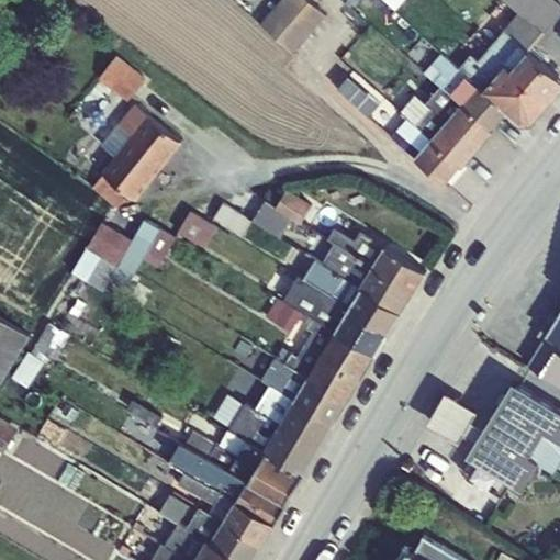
[(279,0),(276,4),(310,34),(325,15),(305,0),(279,0)]
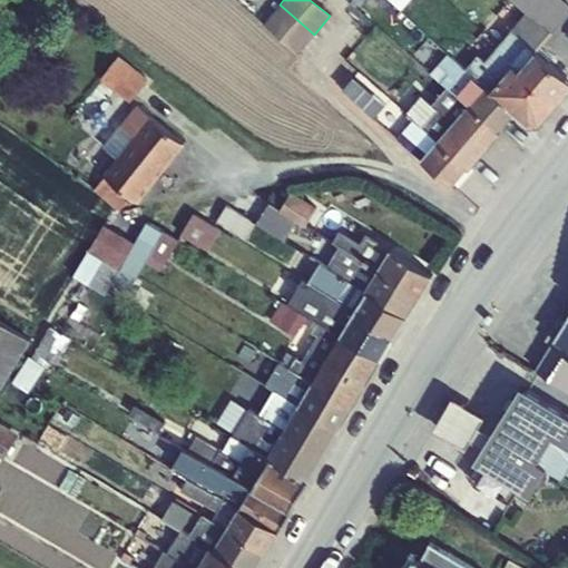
[(519,70),(536,51),(535,51),(567,11),(567,5),(561,0),(506,0),(524,15),(483,60),(477,55),(463,69),(482,86),(483,86),(490,91),(512,66),(519,70)]
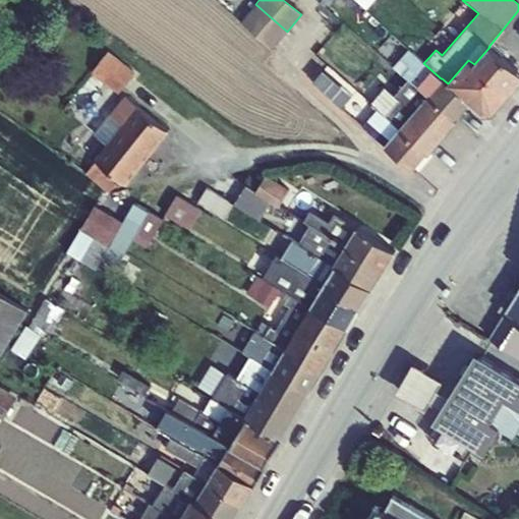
[(272,50),(287,32),(255,4),(239,23),(272,50)]
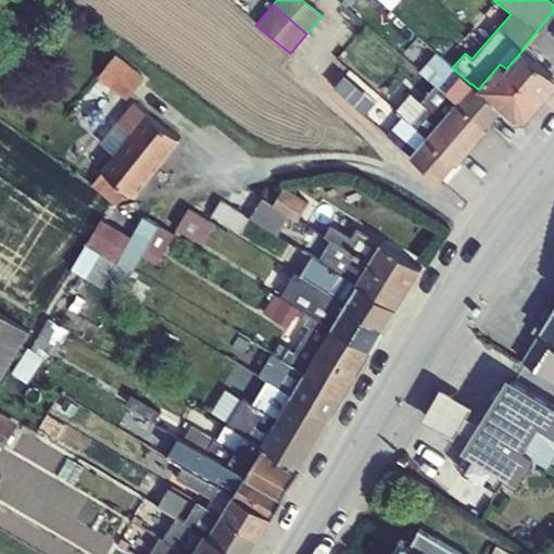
[(501,109),(521,127),(553,88),(553,77),(523,50),(506,68),(500,64),(478,89),(501,109)]
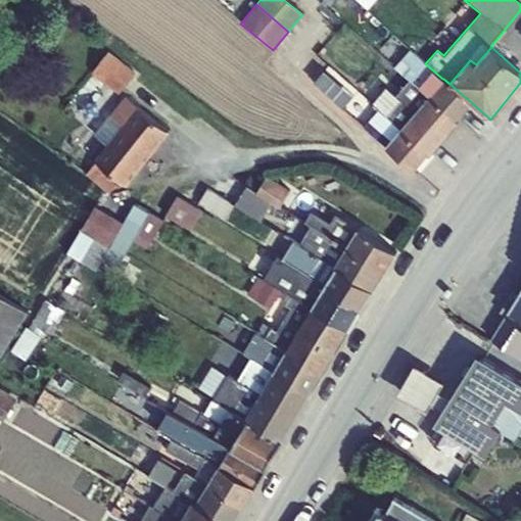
[(442,79),(425,63),(410,50),(394,67),(410,80),(406,85),(424,100),(442,79)]
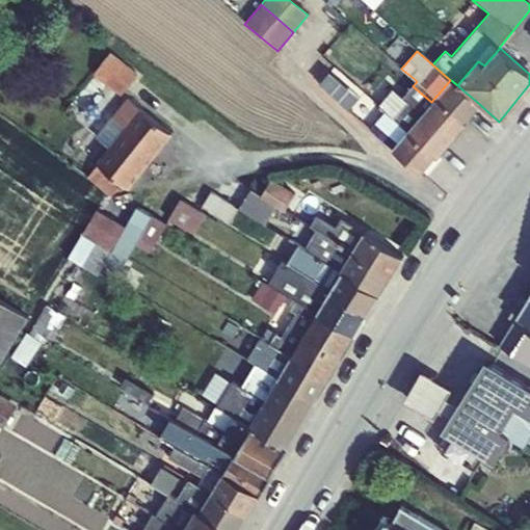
[(91,74),(120,97),(137,75),(109,52),(91,74)]
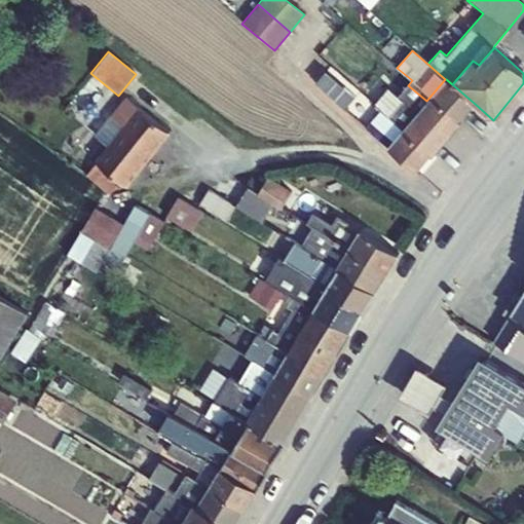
[(426,101),(456,127),(462,121),(459,119),(474,103),(452,84),(446,79),(445,79),(426,101)]
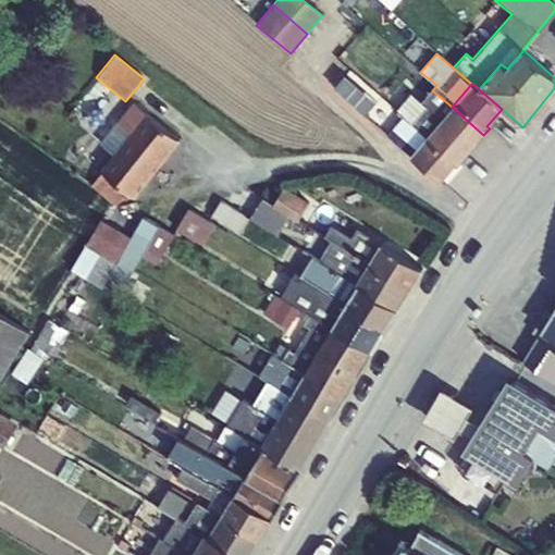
[(424,137),(452,107),(432,90),(421,103),(410,94),(395,112),(402,118),(424,137)]
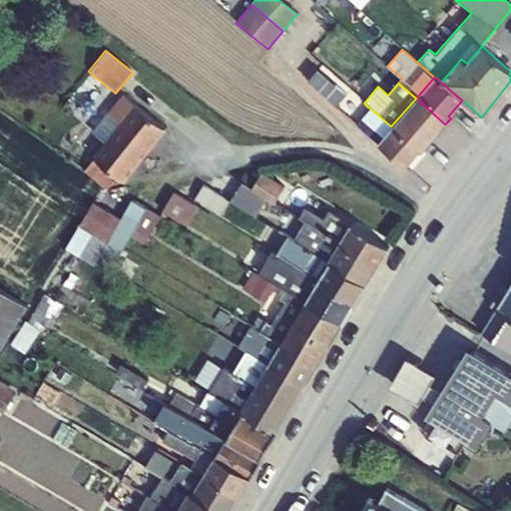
[(91,157),(134,104),(121,94),(79,147),(91,157)]
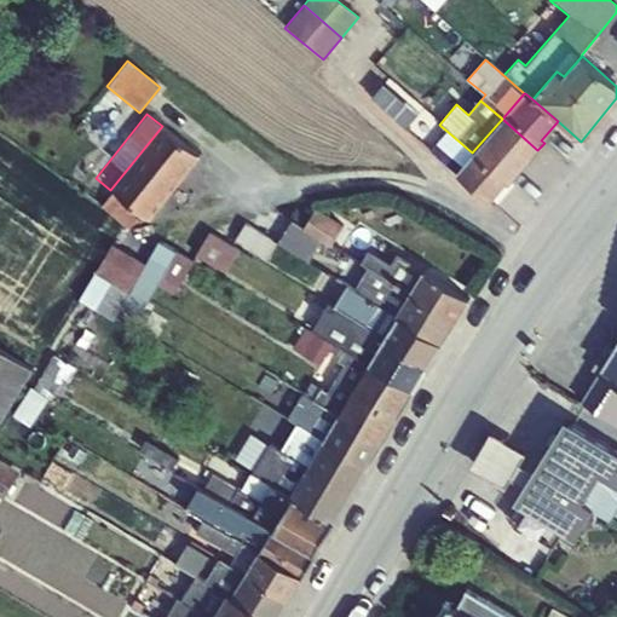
[(472,153),(506,182),(509,184),(537,150),(502,119),(472,153)]
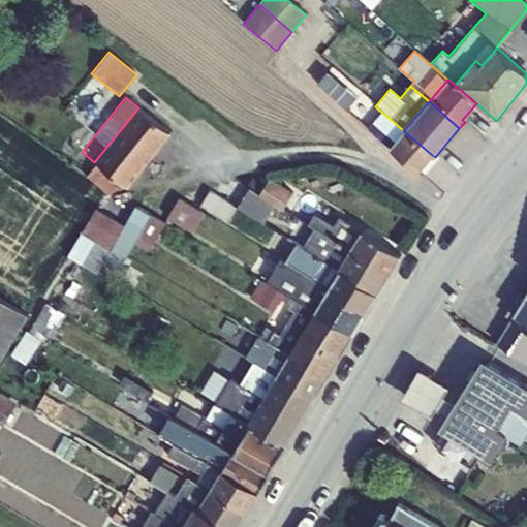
[(128,189),(173,134),(138,107),(94,162),(97,164),(121,183),(128,189)]
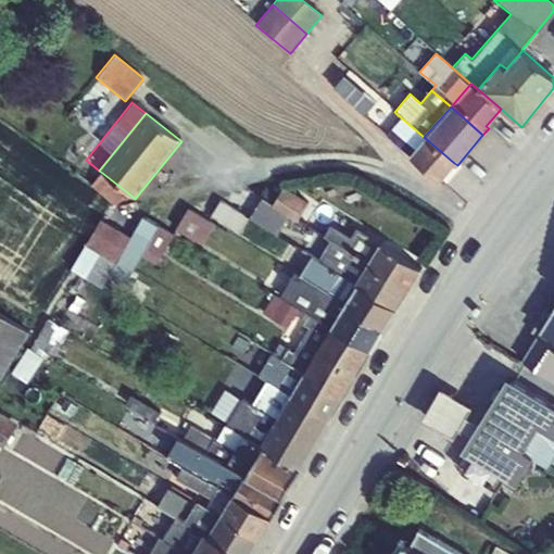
[(408,155),(424,137),(401,117),(386,136),(408,155)]
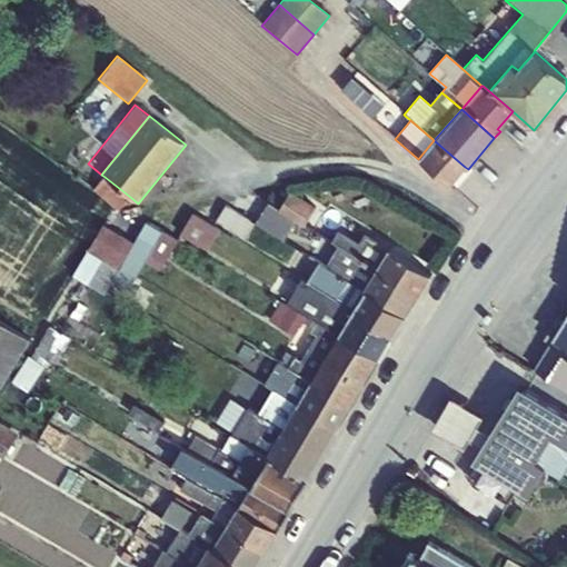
[(449,185),(465,167),(434,140),(418,159),(449,185)]
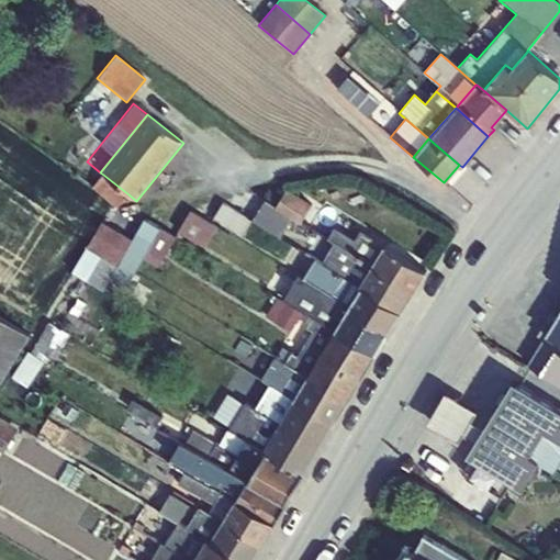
[(92,189),(118,209),(129,194),(103,175),(92,189)]
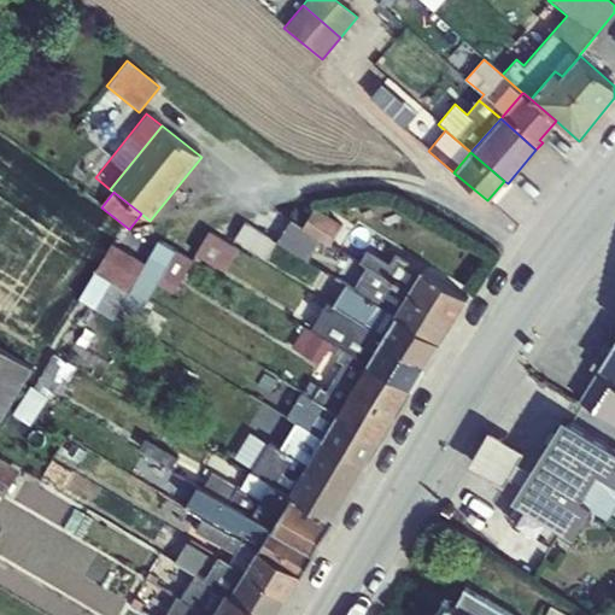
[(304,226),(320,241),(332,241),(343,224),(315,208),(304,226)]
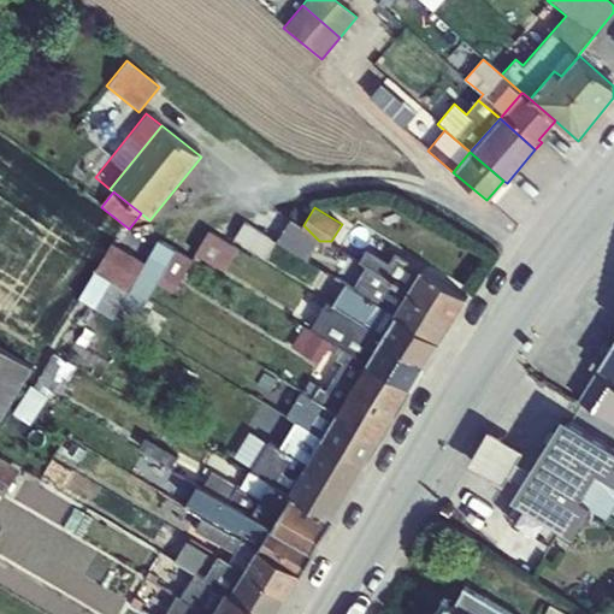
[(290,218),(276,242),(308,260),(319,241),(303,225),(290,218)]
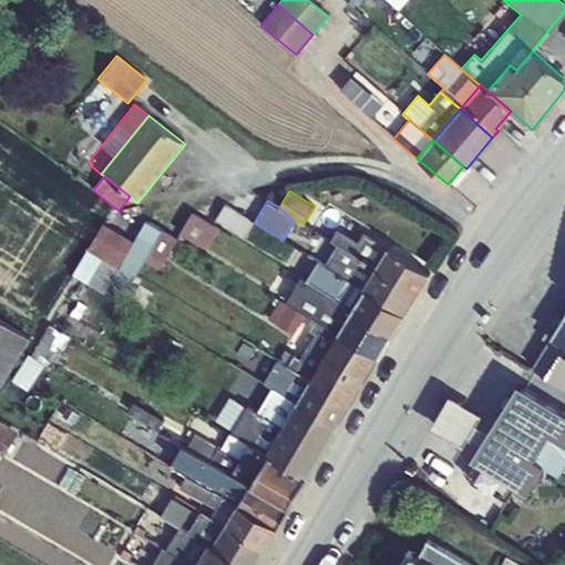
[(224,205),(215,219),(244,238),(254,223),(224,205)]
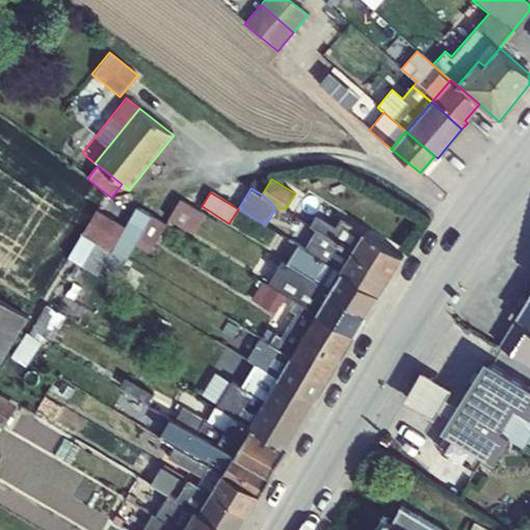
[(167,219),(192,235),(202,206),(180,200),(167,219)]
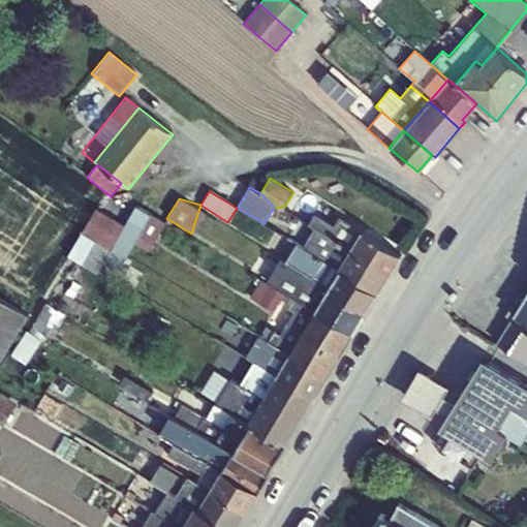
[(103,261),(120,271),(133,244),(148,252),(165,222),(135,206),(123,225),(95,209),(67,257),(82,266),(96,243),(110,251),(103,261)]
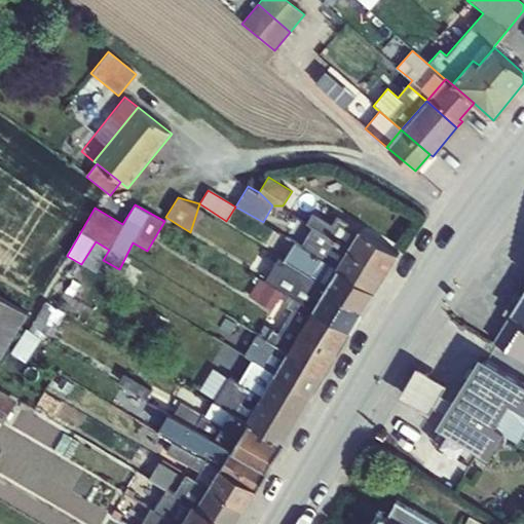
[(313,229),(347,251),(360,231),(337,216),(331,225),(312,213),(305,224),(313,229)]
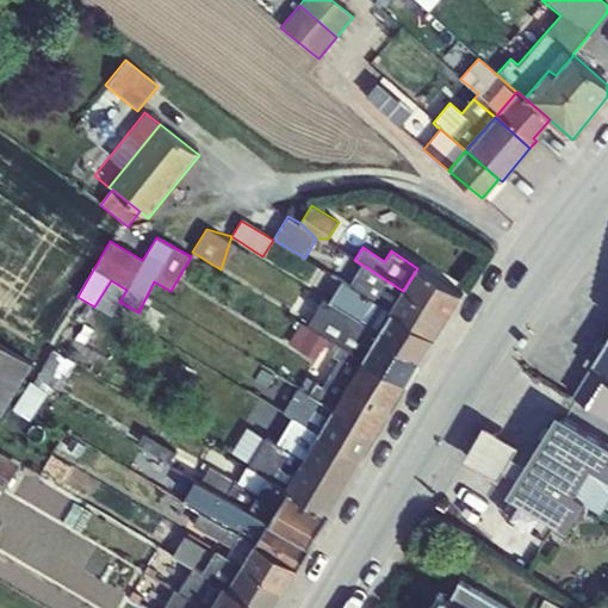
[(391,311),(403,291),(364,266),(351,287),(391,311)]
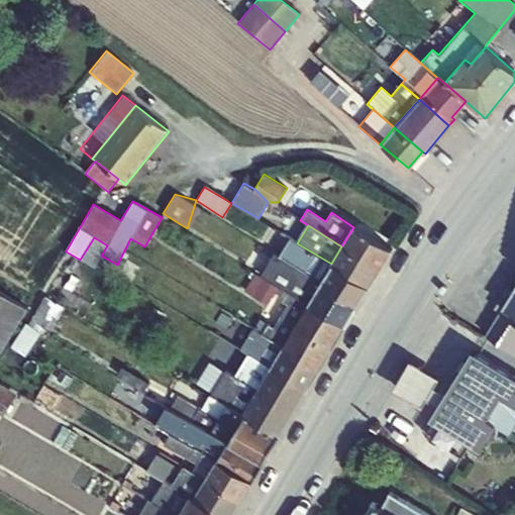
[(353,227),(341,246),(381,268),(391,250),(353,227)]
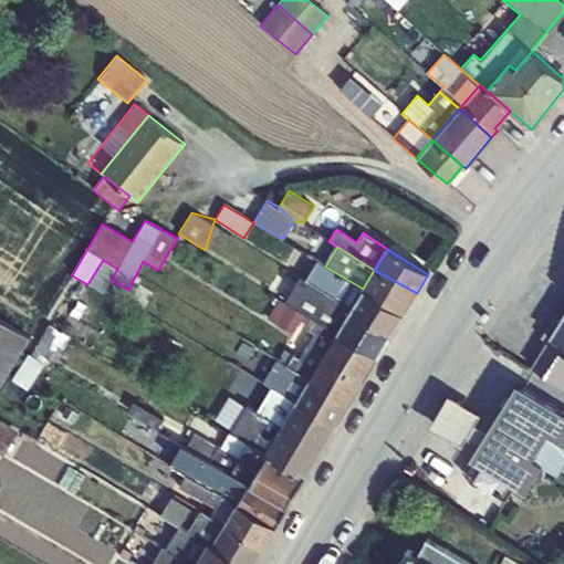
[(363,289),(325,267),(316,261),(305,281),(351,311),(364,290),(363,289)]
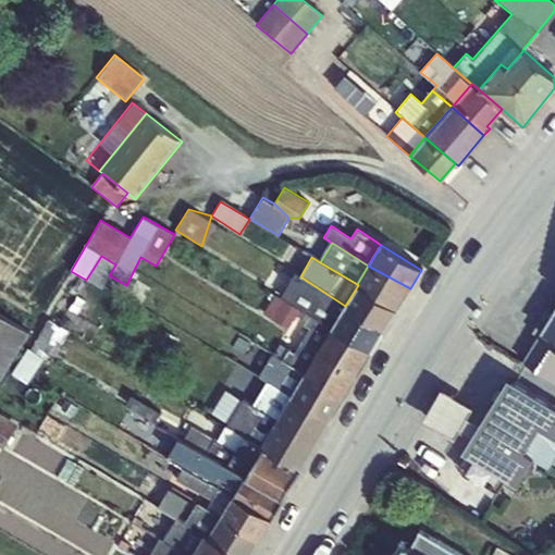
[(410,288),(368,266),(357,284),(358,285),(397,309),(410,288)]
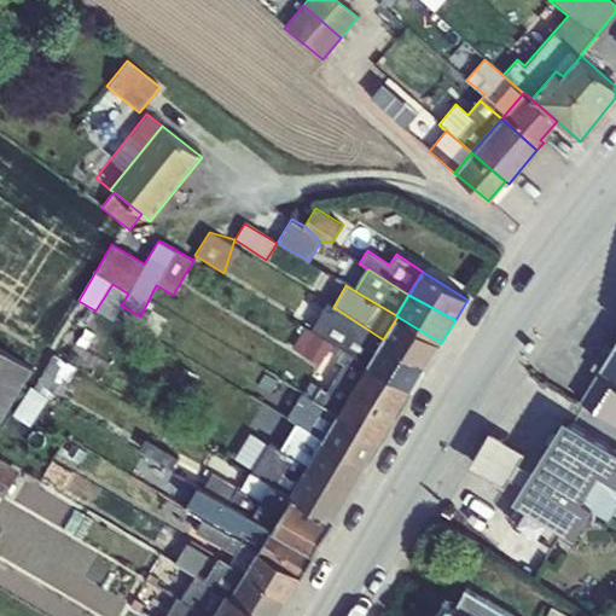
[(333,307),(326,302),(312,326),(338,342),(347,330),(353,333),(343,350),(368,365),(383,340),(333,307)]
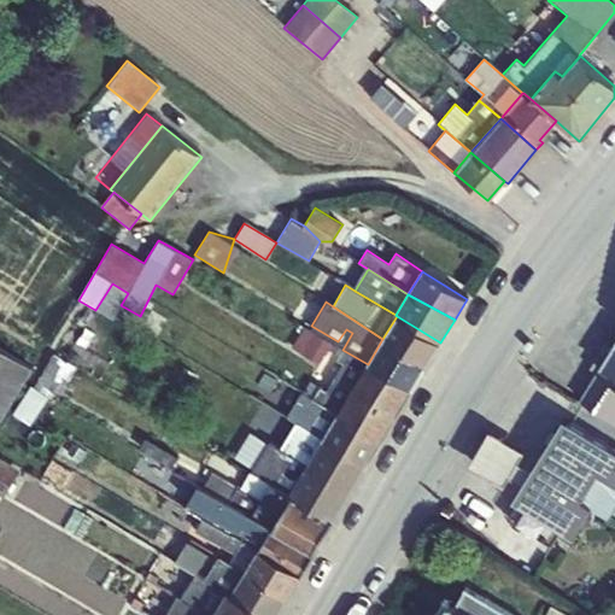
[(382,339),(425,365),(440,343),(397,316),(382,339)]
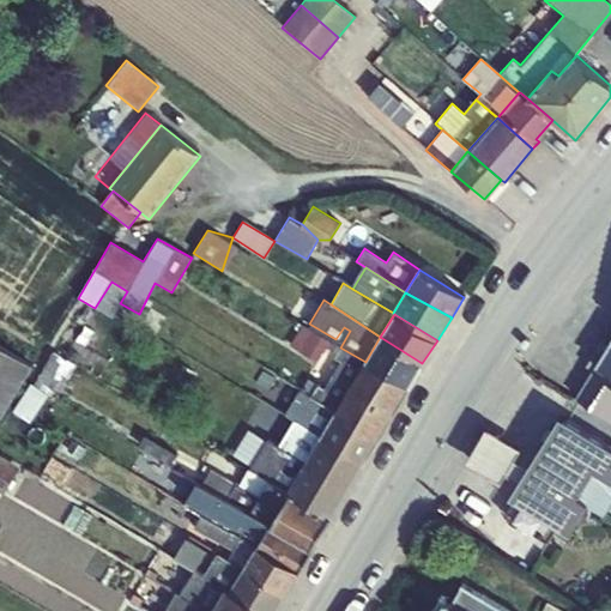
[(289,346),(316,363),(330,342),(301,325),(289,346)]
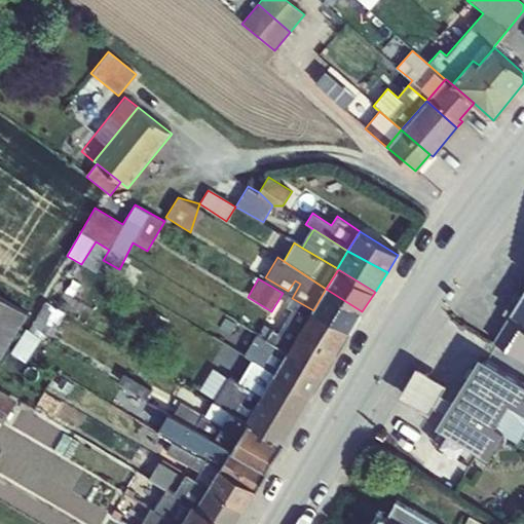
[(326,289),(313,310),(350,332),(362,311),(326,289)]
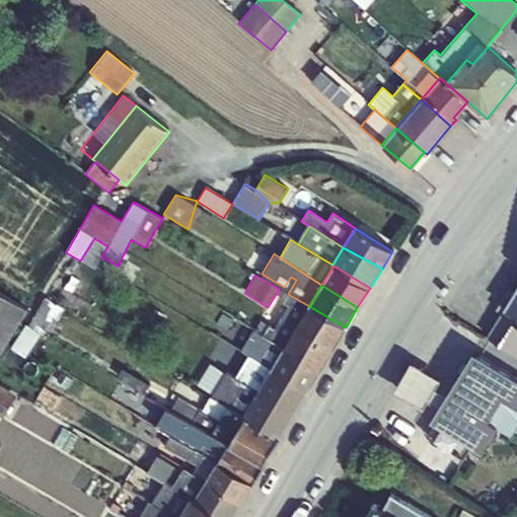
[(509,291),(496,311),(501,314),(516,323),(516,290),(515,294),(509,291)]
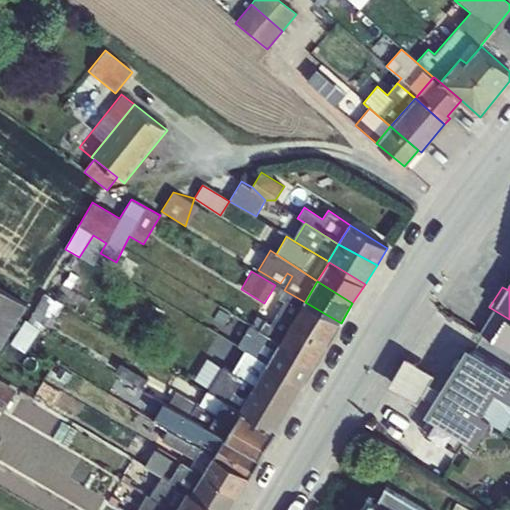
[(0,349),(27,305),(0,288),(0,349)]
